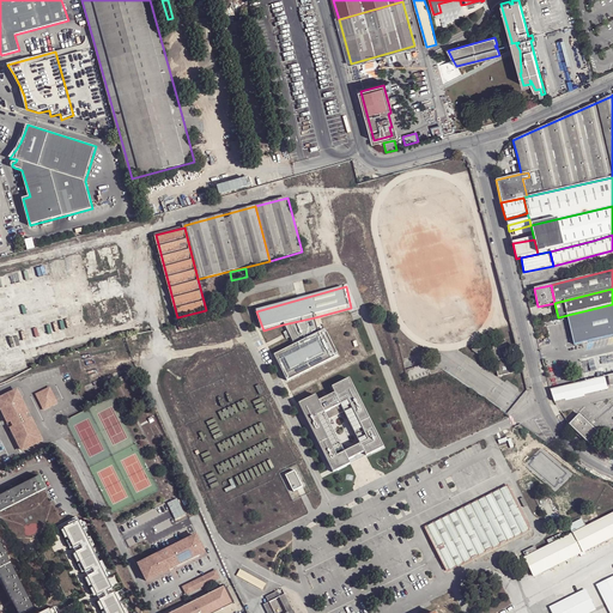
[(24,319),(28,319),(26,310),(25,304),(12,307),(14,319),(23,317),(24,319)]
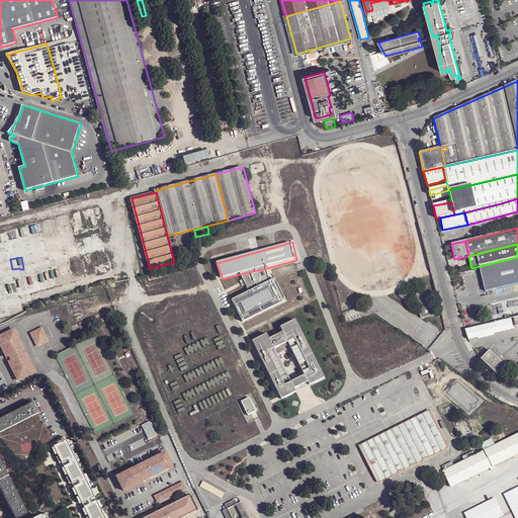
[(517,257),(480,266),(485,292),(517,283),(517,257)]
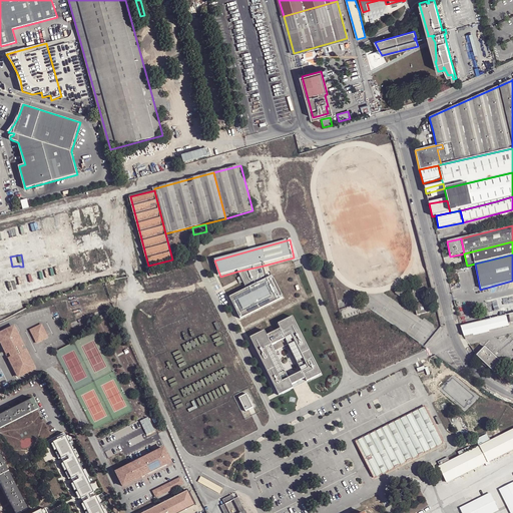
[(267,280),(264,266),(236,272),(245,290),(267,280)]
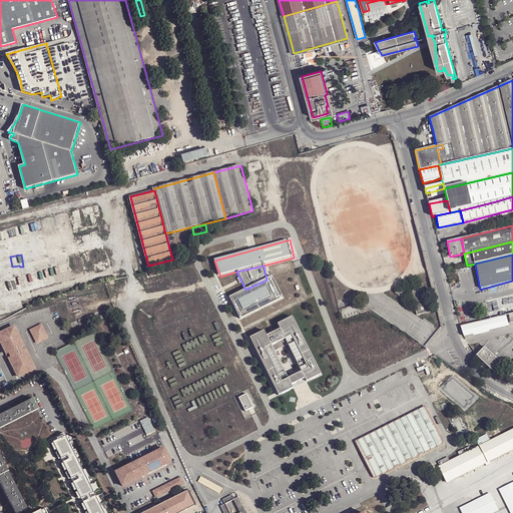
[(245,290),(229,297),(241,320),(286,299),(275,277),(267,280),(245,290)]
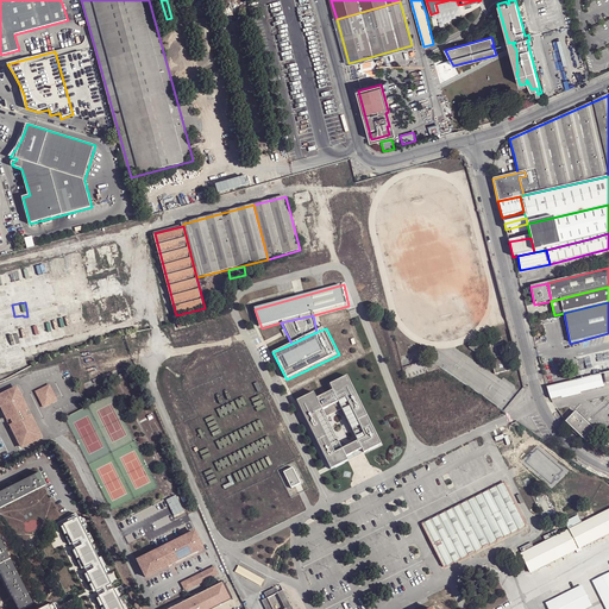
[(502,339),(490,343),(491,349),(487,350),(490,360),(491,360),(496,376),(510,371),(507,357),(500,358),(496,347),(504,345),(502,339)]
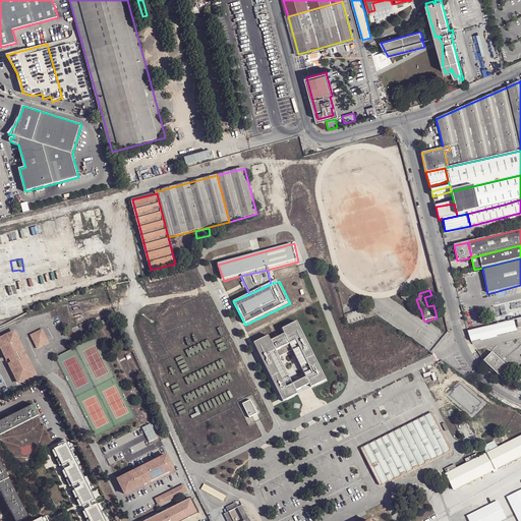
[(366,319),(375,315),(364,307),(362,308),(366,319)]
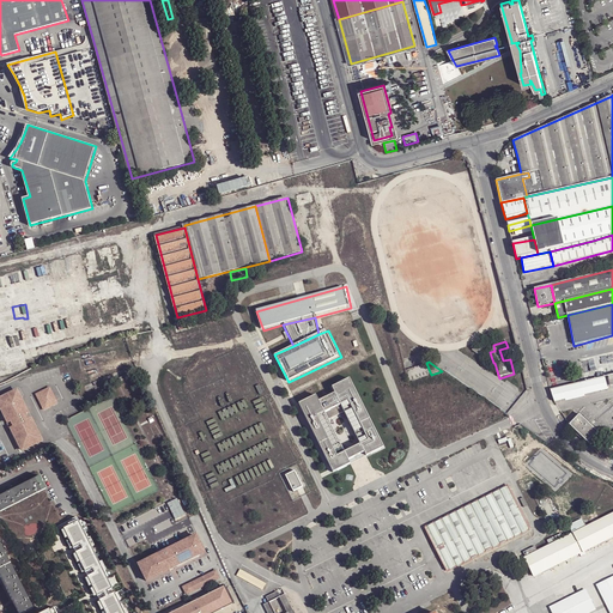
[(431,375),(426,363),(406,371),(408,383),(431,375)]
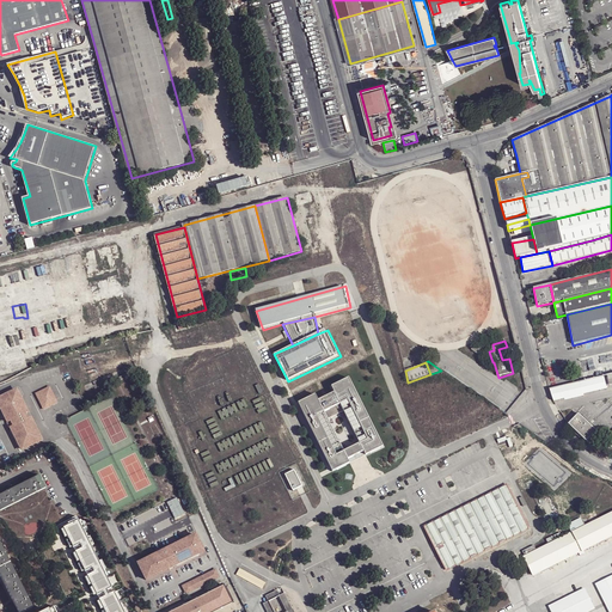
[(387,447),(349,378),(328,386),(331,393),(316,401),(314,395),(295,404),(334,473),(387,447)]
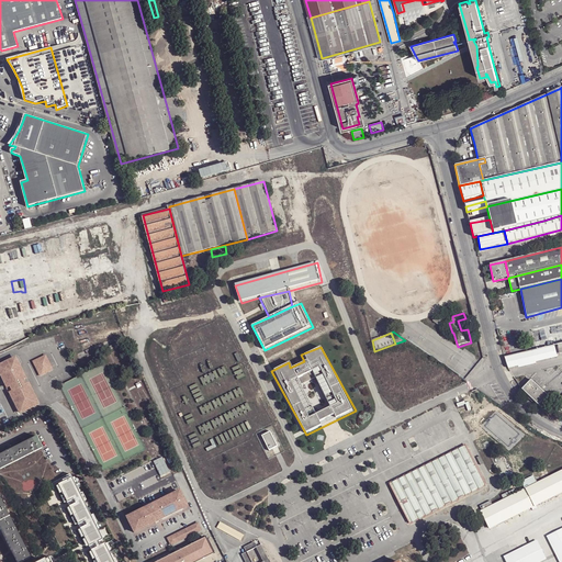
[(505,359),(508,370),(518,368),(536,363),(558,358),(554,348),(505,359)]
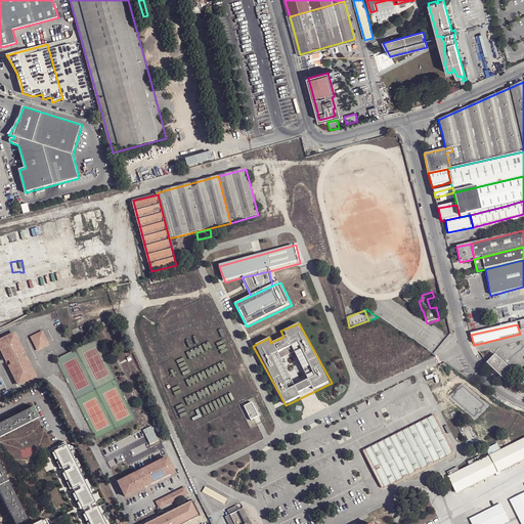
[(42,330),(30,336),(37,350),(50,344),(42,330)]
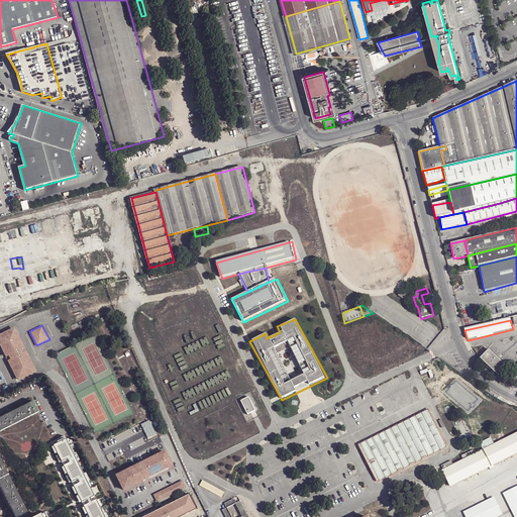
[(14,328),(0,335),(0,341),(19,380),(35,371),(14,328)]
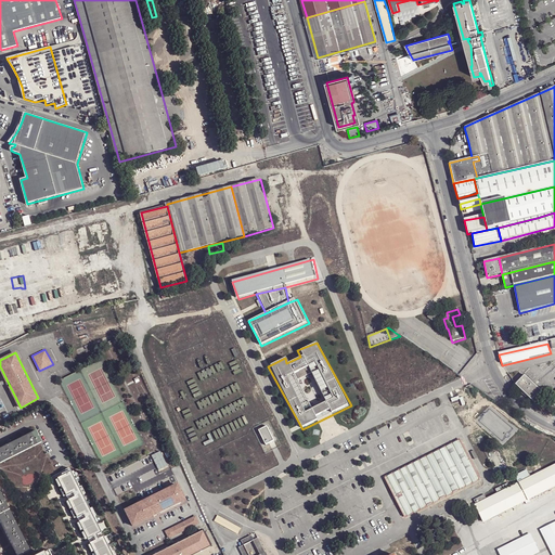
[(524,377),(515,387),(531,402),(541,392),(524,377)]
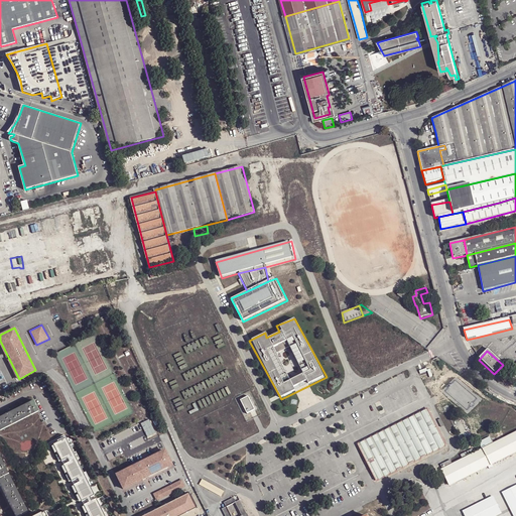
[(503,365),(494,374),(497,376),(501,372),(503,370),(505,368),(503,365)]
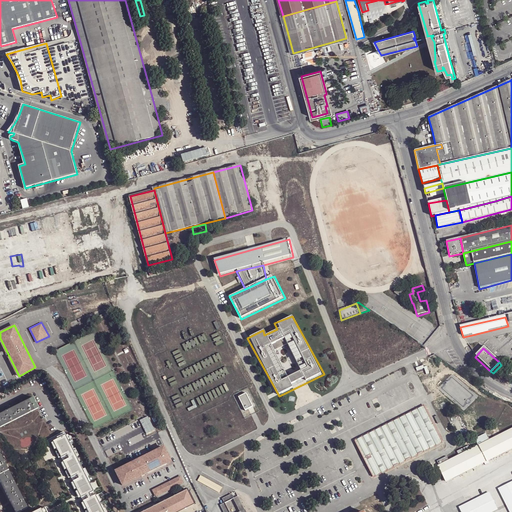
[(499,367),(497,369),(502,374),(507,379),(509,377),(511,379),(511,378),(511,362),(503,372),(499,367)]
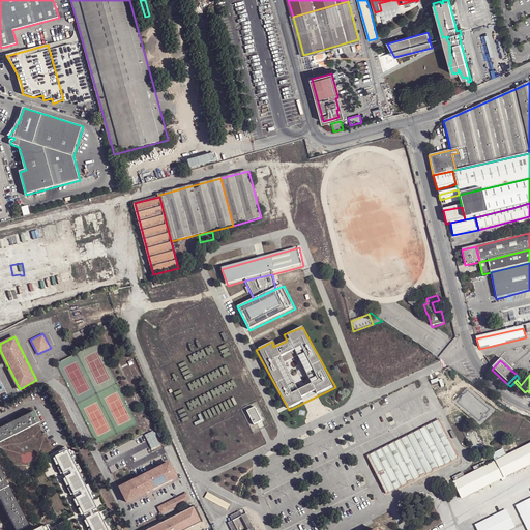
[(254,408),(245,413),(253,427),(261,422),(254,408)]
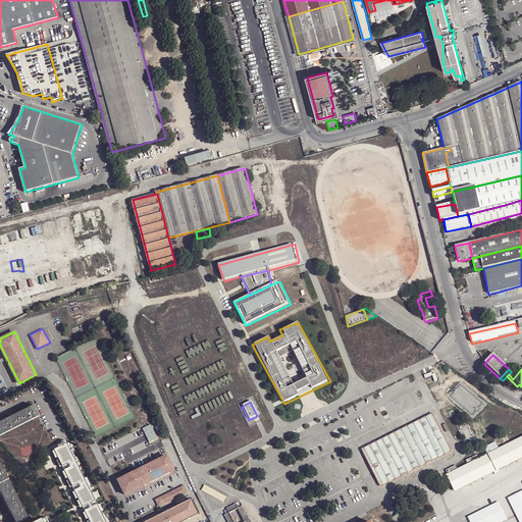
[(0,421),(0,435),(39,416),(33,405),(15,414),(0,421)]
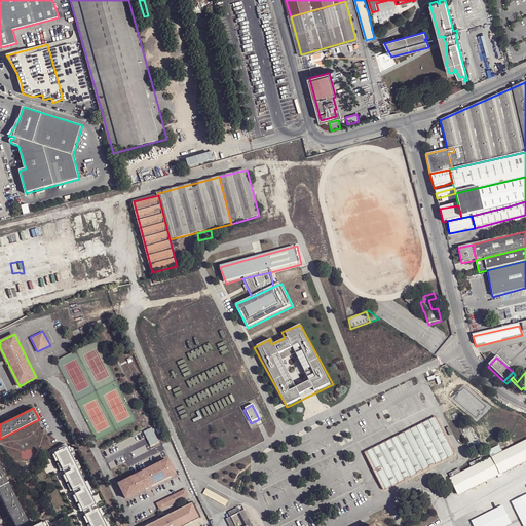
[(437,417),(364,454),(383,491),(455,454),(437,417)]
